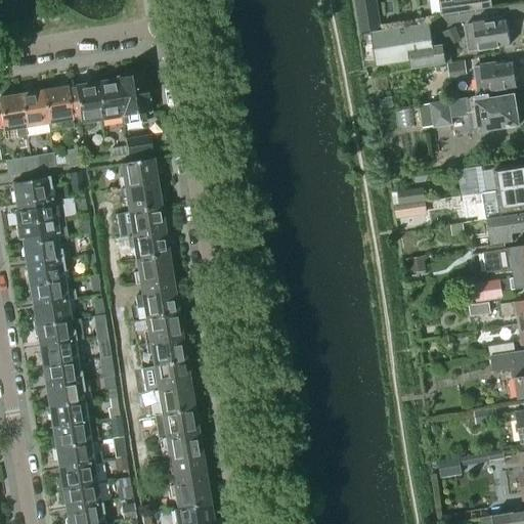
[(440,0),(442,15),(487,9),(485,0),(440,0)]
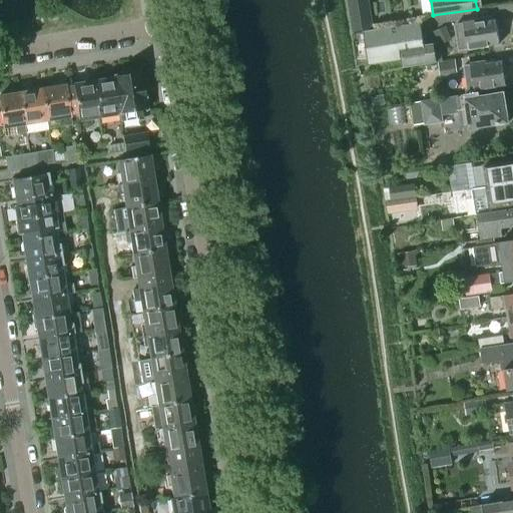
[(367,3),(350,6),(354,32),(372,30),(367,3)]
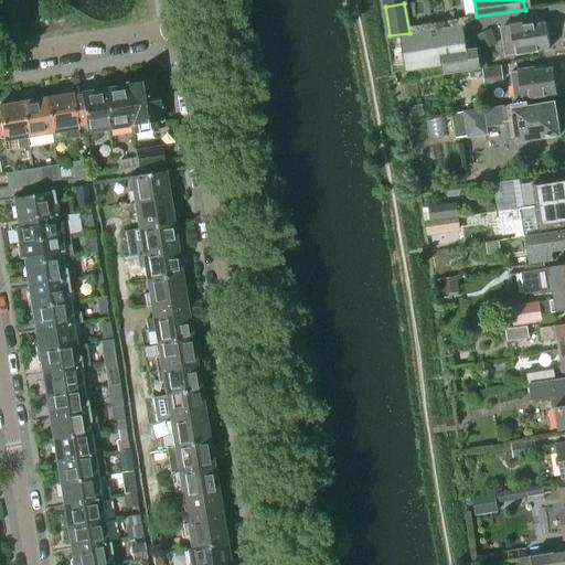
[(545,23),(528,27),(528,22),(510,25),(510,27),(501,28),(505,56),(514,54),(514,55),(550,50),(545,23)]
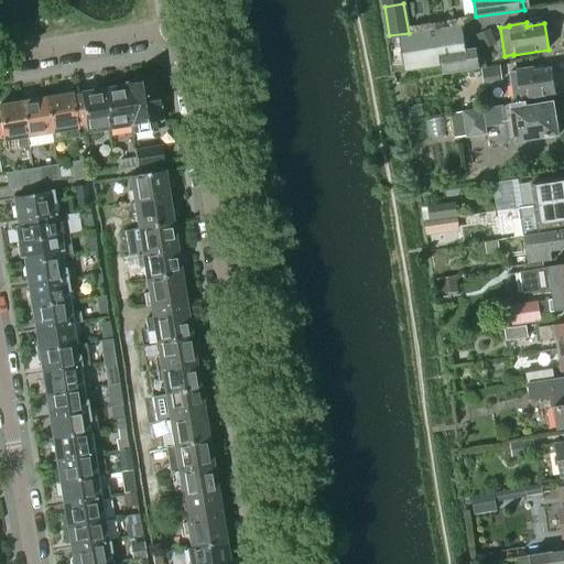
[(462,26),(388,38),(393,73),(399,72),(414,69),(441,65),(442,75),(479,68),(486,67),(484,55),(477,57),(476,49),(465,51),(462,26)]
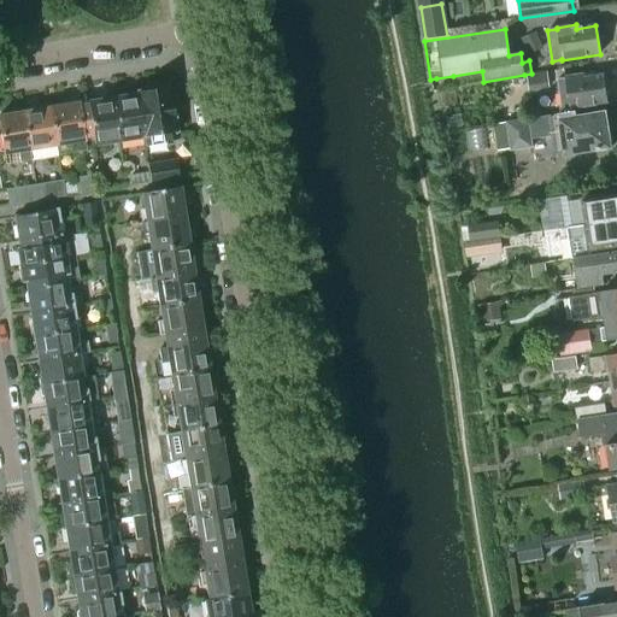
[(559,109),(560,115),(574,112),(573,109),(607,104),(603,75),(583,77),(583,74),(564,76),(564,80),(557,81),(559,94),(562,109),(559,109)]
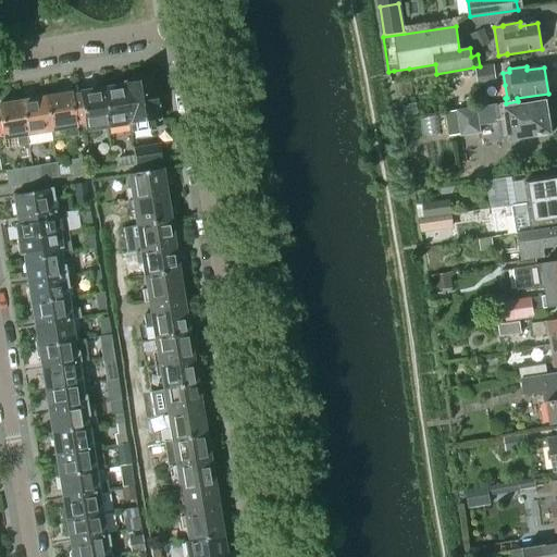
[(149,78),(124,83),(131,123),(145,121),(146,128),(160,126),(153,91),(151,91),(149,78)]
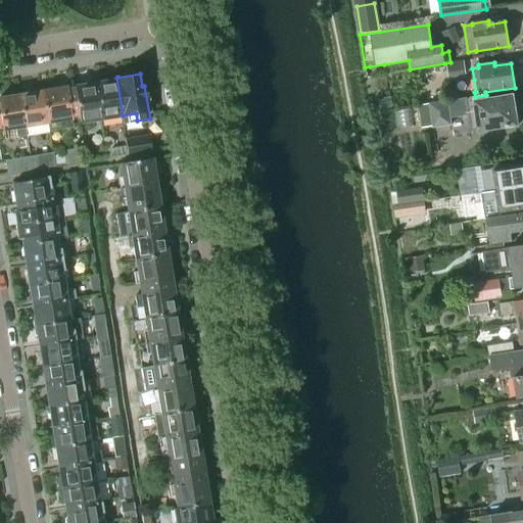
[(115,80),(95,83),(101,119),(123,115),(116,78),(115,78),(115,80)]
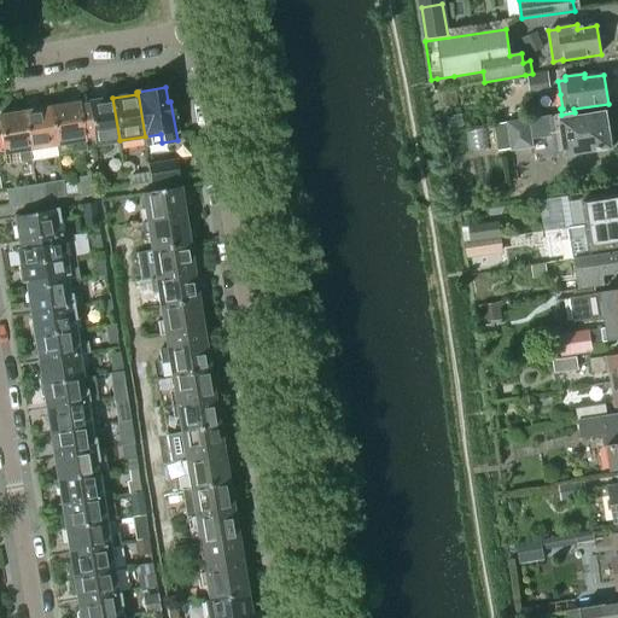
[(112,98),(87,101),(94,145),(120,140),(112,98)]
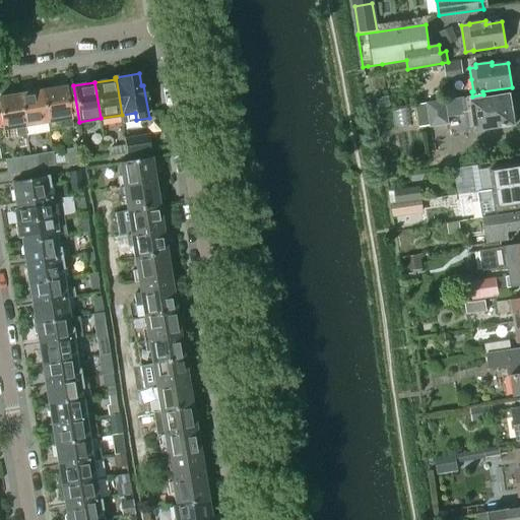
[(41,91),(46,122),(47,130),(70,126),(69,116),(77,114),(79,122),(73,85),(73,88),(64,89),(64,87),(41,91)]
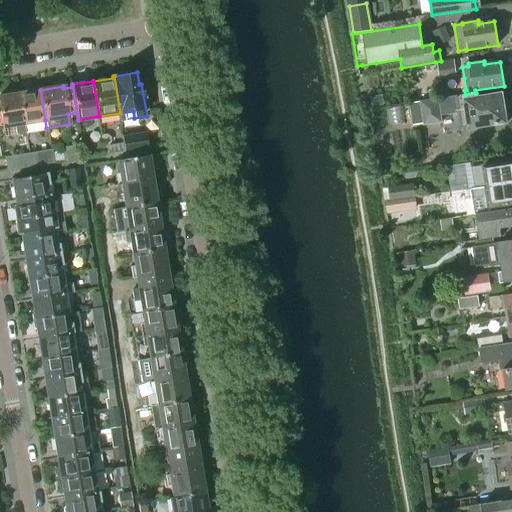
[(40,90),(18,93),(23,124),(45,120),(40,90)]
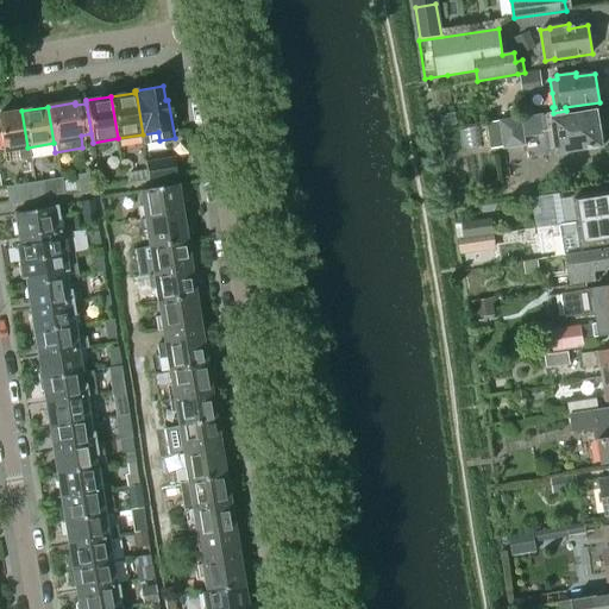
[(27,148),(22,111),(0,114),(0,149),(1,149),(2,151),(27,148)]
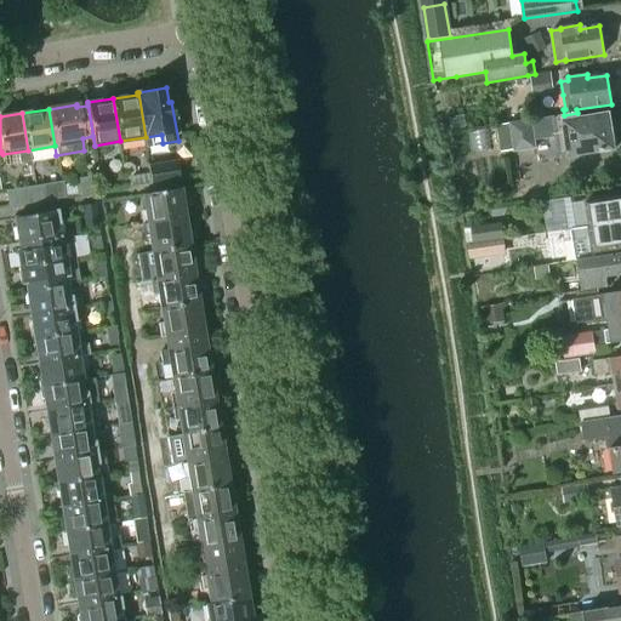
[(556,137),(559,155),(569,154),(569,157),(614,149),(614,146),(616,142),(615,131),(611,127),(609,113),(577,119),(577,113),(564,115),(537,119),(537,118),(508,123),(513,151),(513,153),(536,149),(535,140),(556,137)]
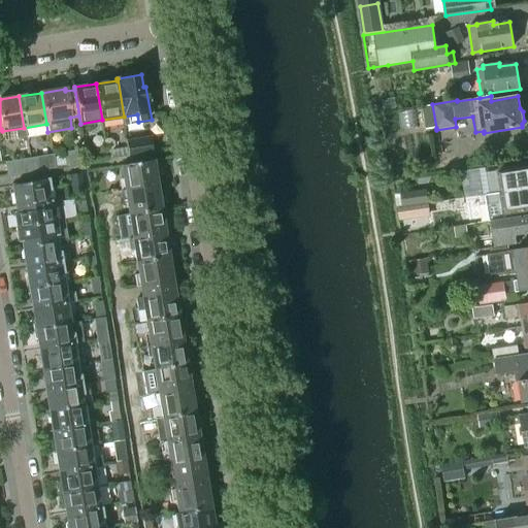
[(127,141),(129,156),(153,152),(151,137),(127,141)]
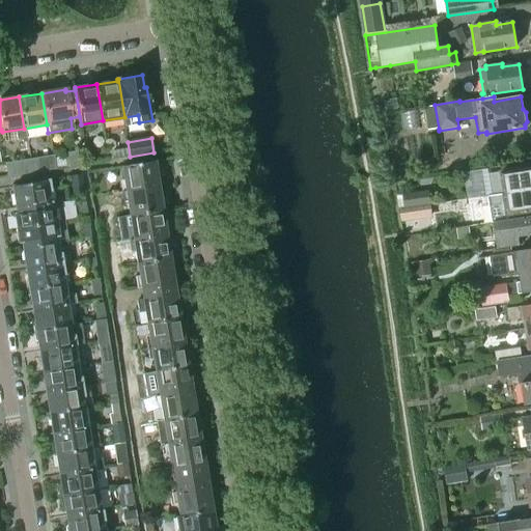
[(65,166),(65,167),(78,165),(76,151),(63,154),(63,156),(58,157),(60,166),(65,166)]
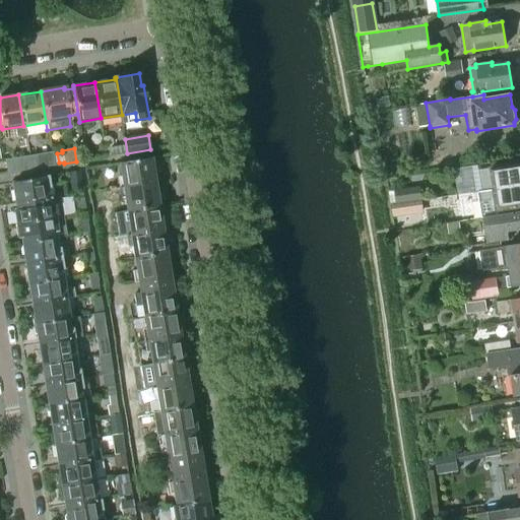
[(51,152),(36,154),(38,168),(53,165),(51,152)]
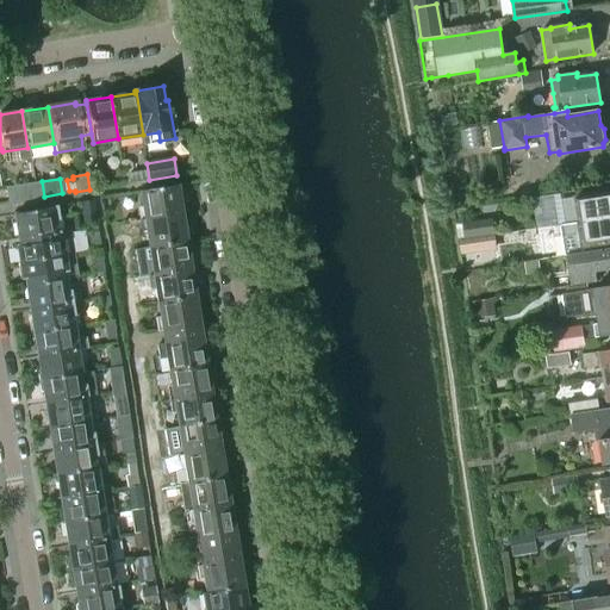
[(44,197),(42,181),(5,188),(7,203),(44,197)]
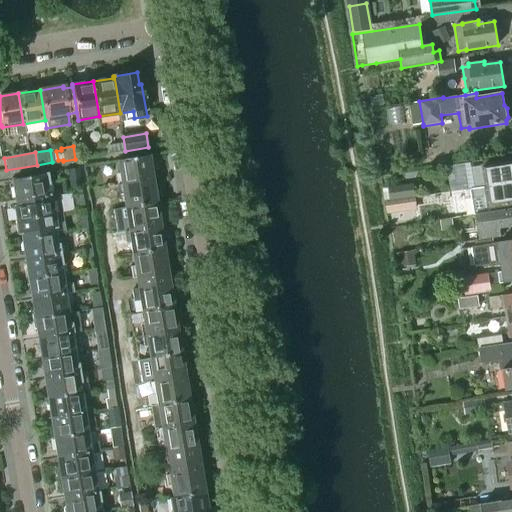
[(117,160),(121,184),(153,179),(149,155),(117,160)]
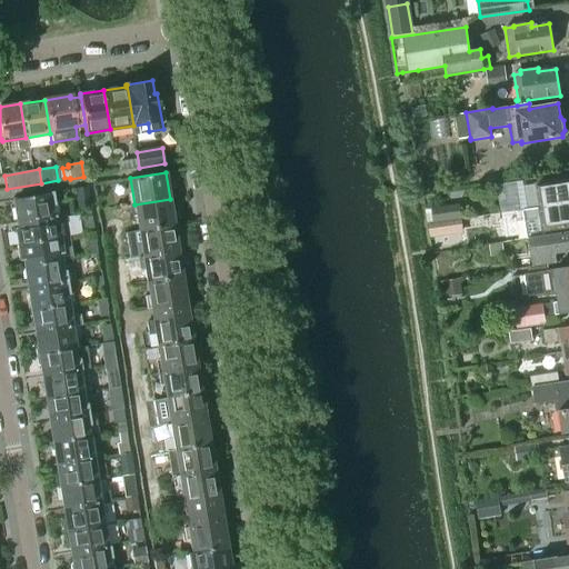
[(568,179),(523,187),(527,209),(540,208),(568,202),(568,179)]
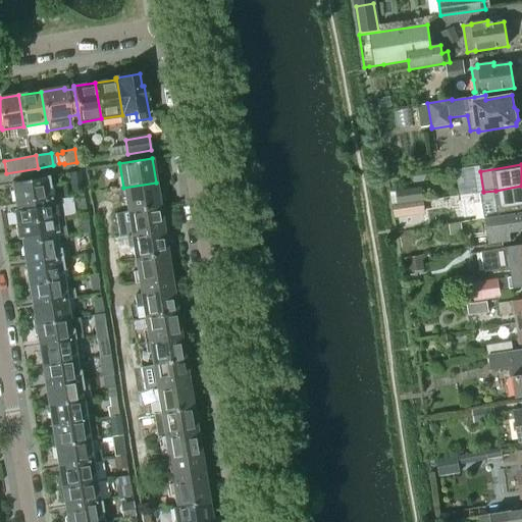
[(70,187),(81,186),(79,171),(68,173),(70,187)]
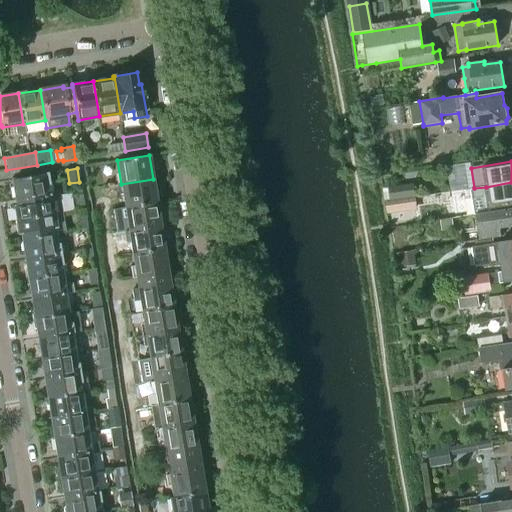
[(11,179),(15,200),(48,194),(45,173),(11,179)]
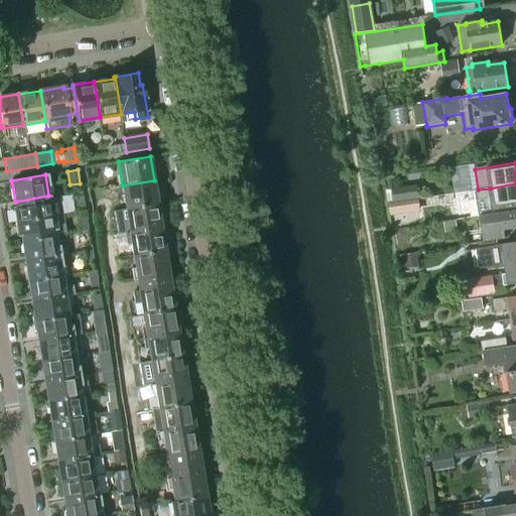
[(122,185),(126,209),(158,204),(154,180),(122,185)]
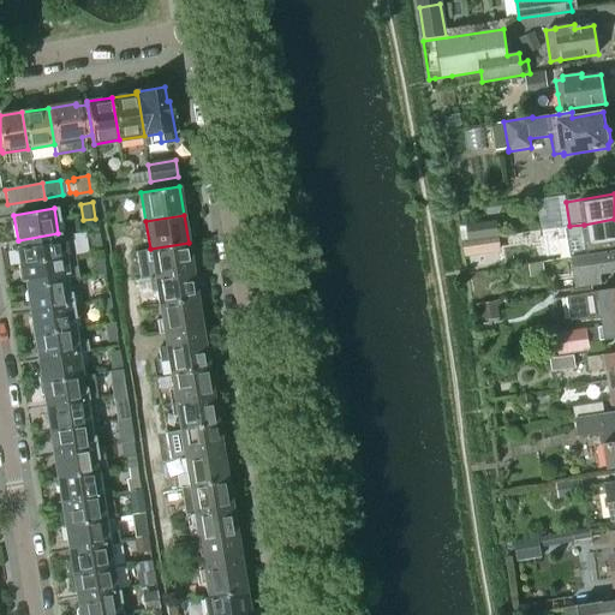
[(565,258),(571,257),(589,255),(587,250),(614,245),(614,219),(584,225),(569,226),(560,228),(565,258)]
